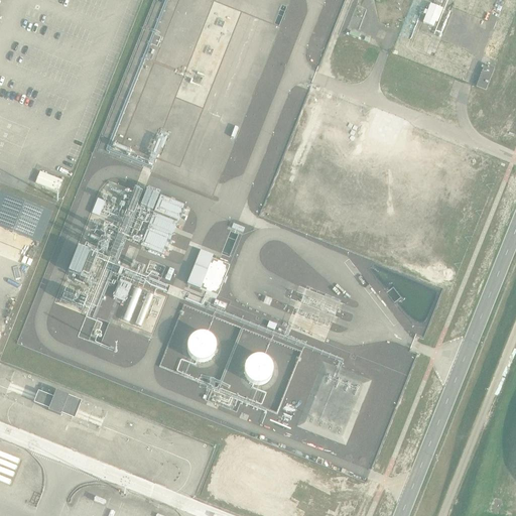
[(429,4),(422,22),(433,27),(435,22),(438,23),(443,10),(429,4)]
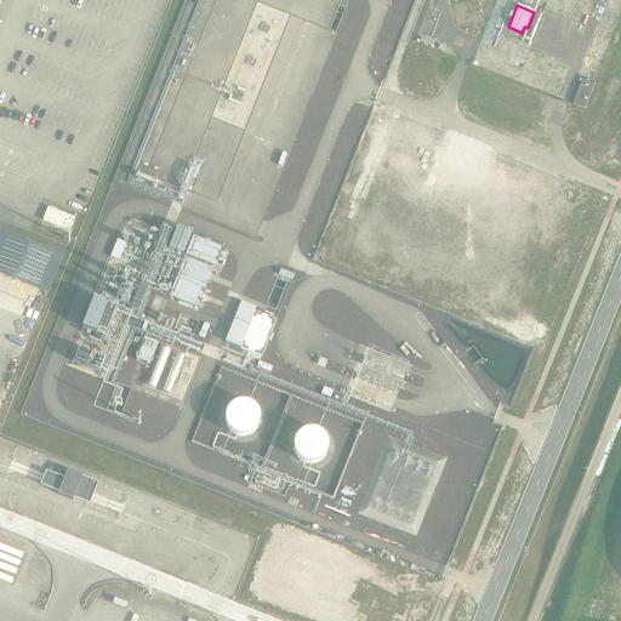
[(582,78),(573,104),(584,109),(594,83),(582,78)]
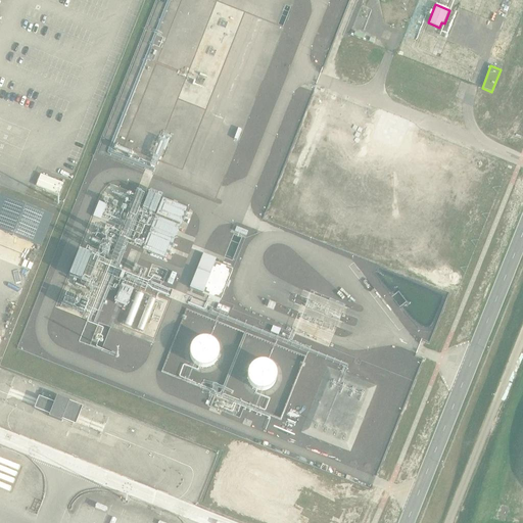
[(59,194),(63,184),(41,174),(36,185),(59,194)]
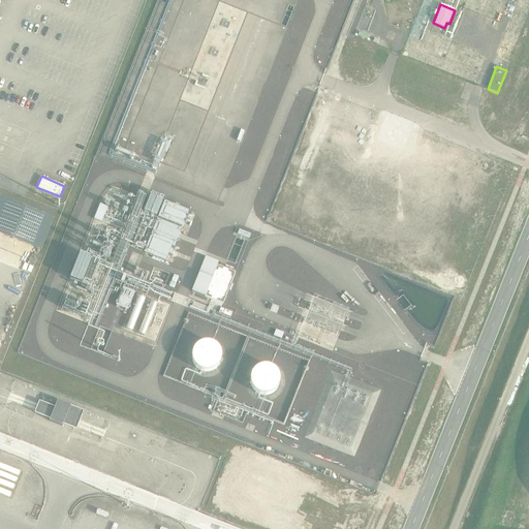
[(0,196),(0,234),(40,250),(54,218),(0,196)]
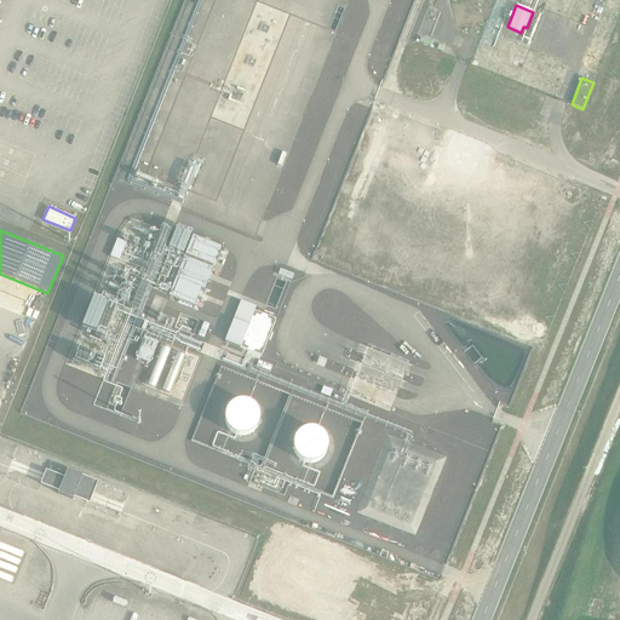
[(193,236),(185,254),(213,265),(220,247),(193,236)]
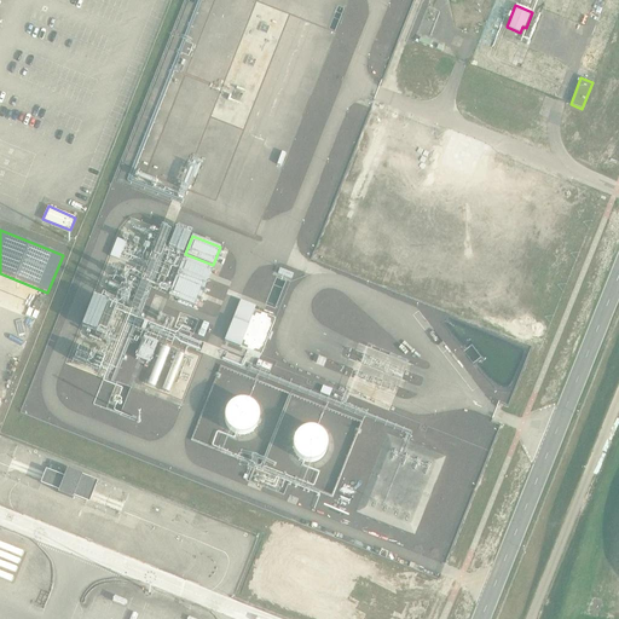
[(197,306),(212,267),(184,256),(168,295),(197,306)]
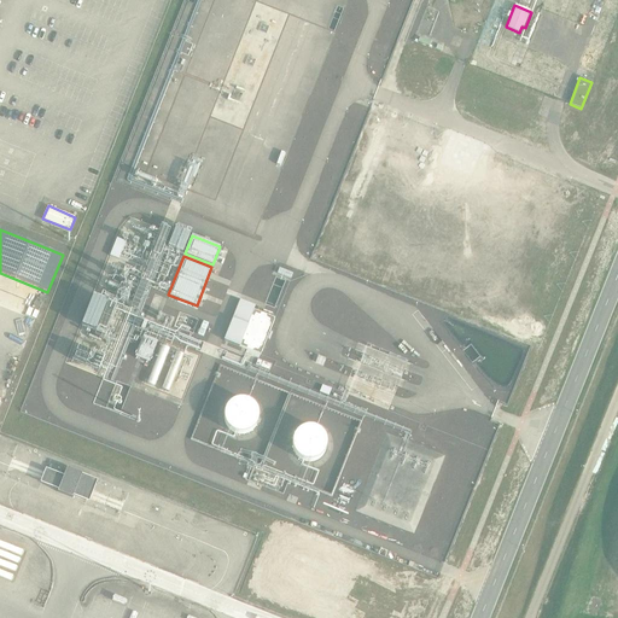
[(260,355),(274,319),(254,310),(239,347),(260,355)]
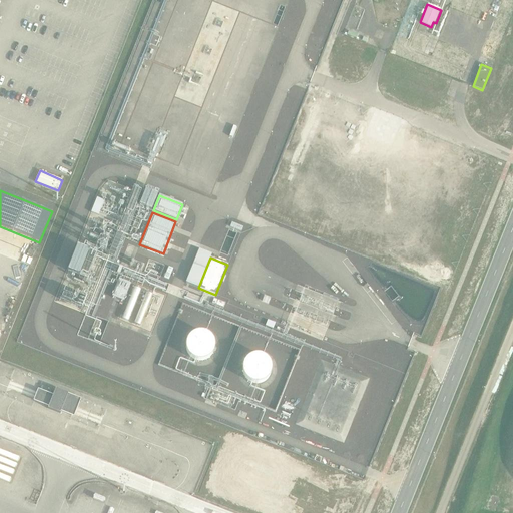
[(123,301),(130,284),(119,279),(112,296),(123,301)]
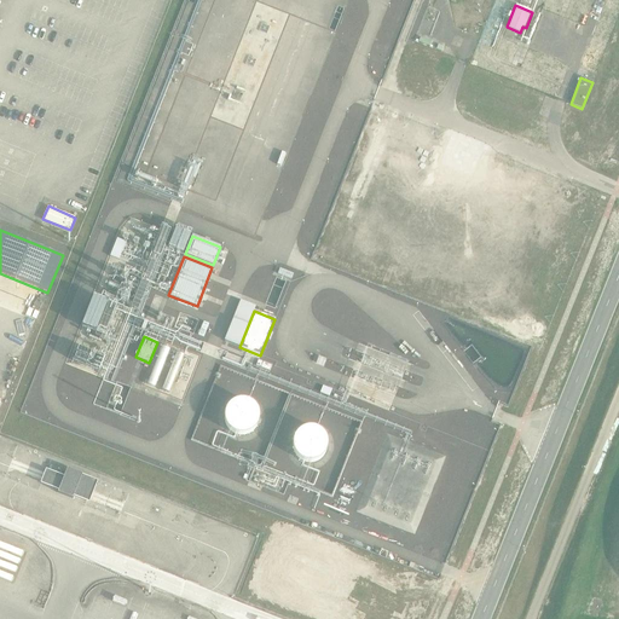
[(226,379),(230,370),(221,366),(218,375),(226,379)]
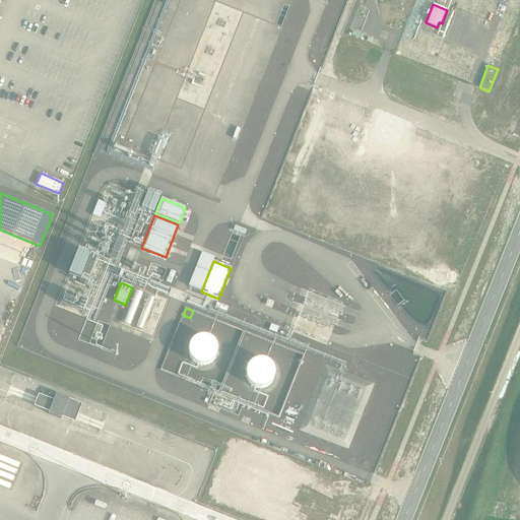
[(198,369),(221,358),(209,333),(187,344),(198,369)]
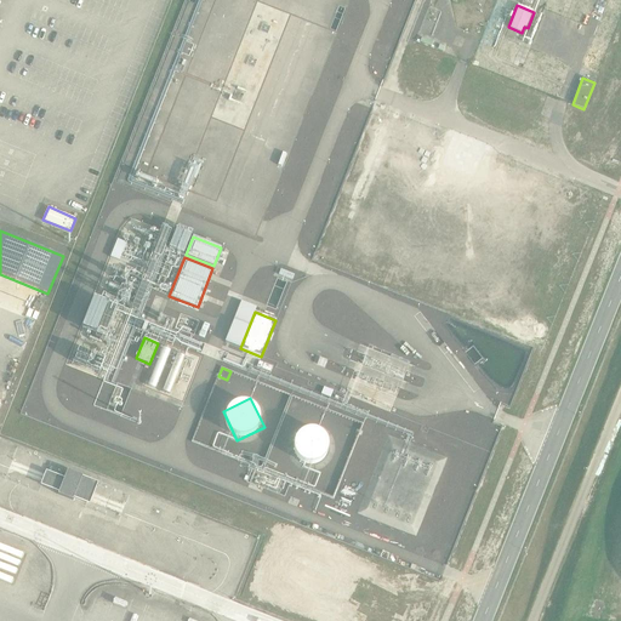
[(330,457),(323,427),(292,434),(300,465),(330,457)]
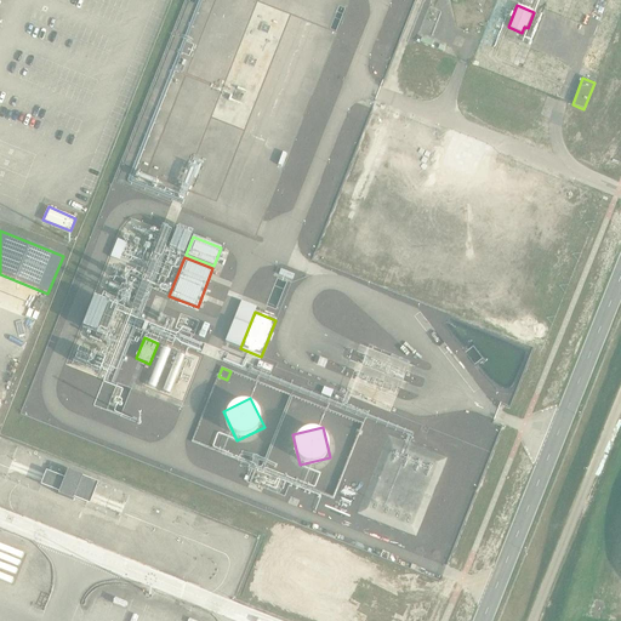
[(45,472),(39,484),(57,491),(56,494),(70,500),(72,497),(85,502),(90,489),(86,488),(89,485),(83,483),(84,478),(80,477),(80,476),(66,469),(62,478),(45,472)]
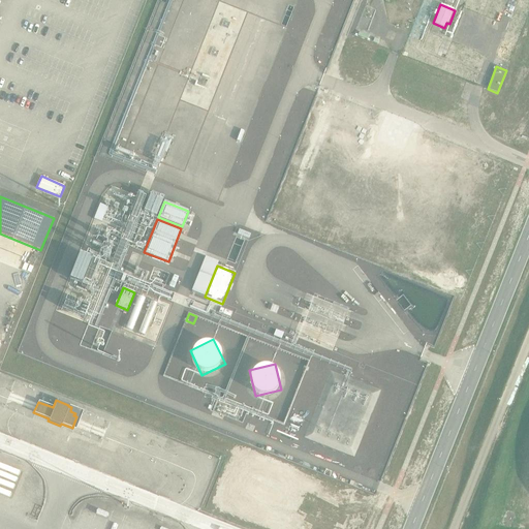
[(7,431),(11,433),(17,424),(11,421),(7,431)]
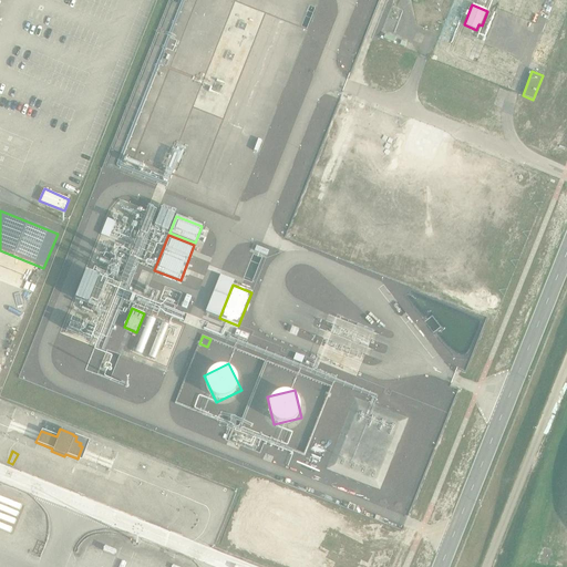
[(19,454),(17,466),(31,468),(34,456),(19,454)]
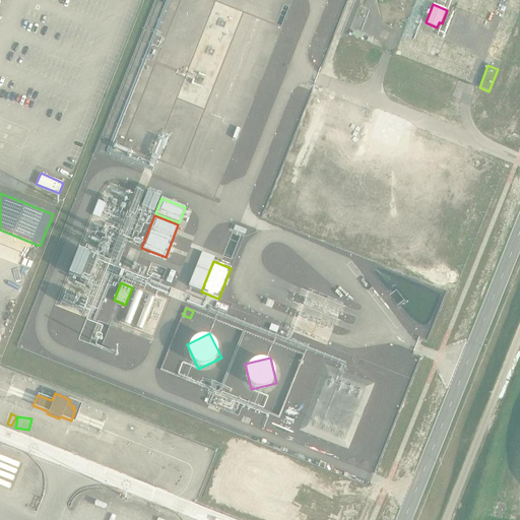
[(159,431),(124,416),(122,423),(156,437),(159,431)]
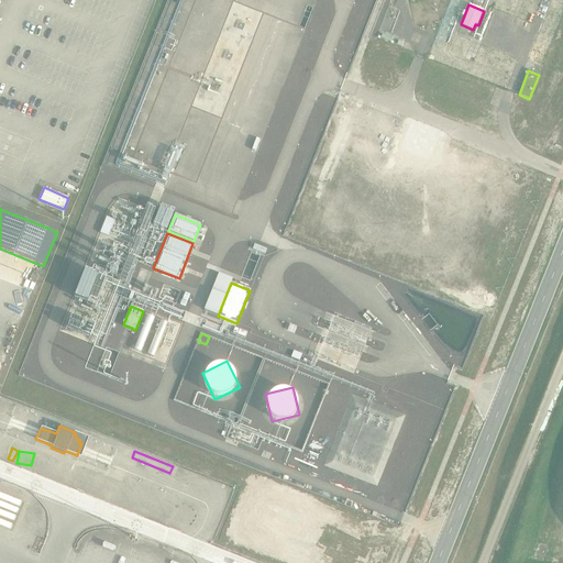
[(21,507),(14,497),(0,492),(0,523),(13,529),(21,507)]
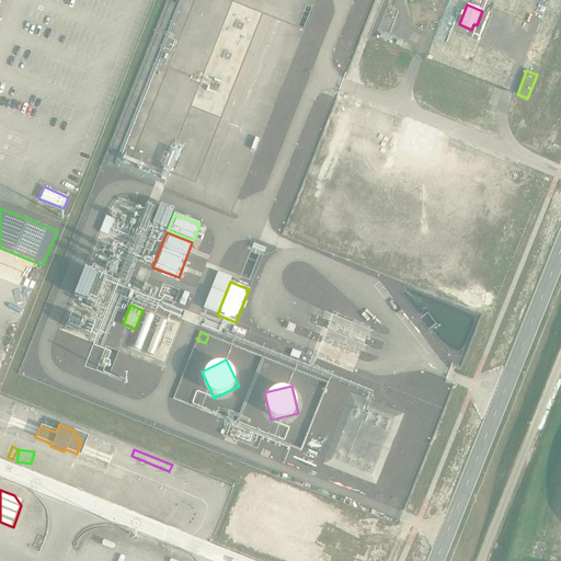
[(109,559),(113,549),(88,539),(83,550),(109,559)]
